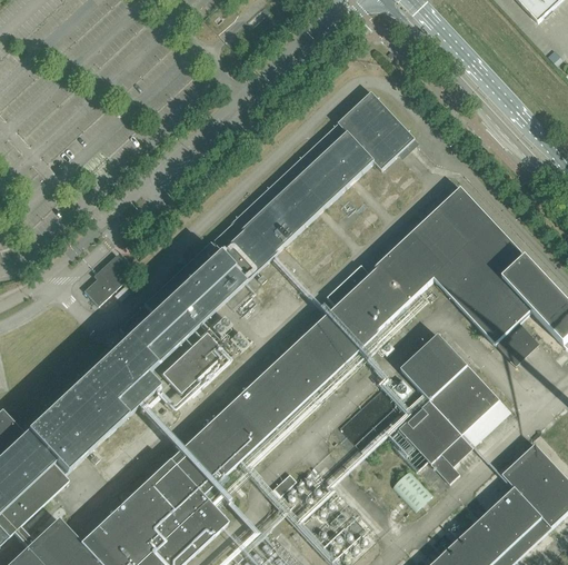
[(518,0),(537,20),(558,0),(518,0)]
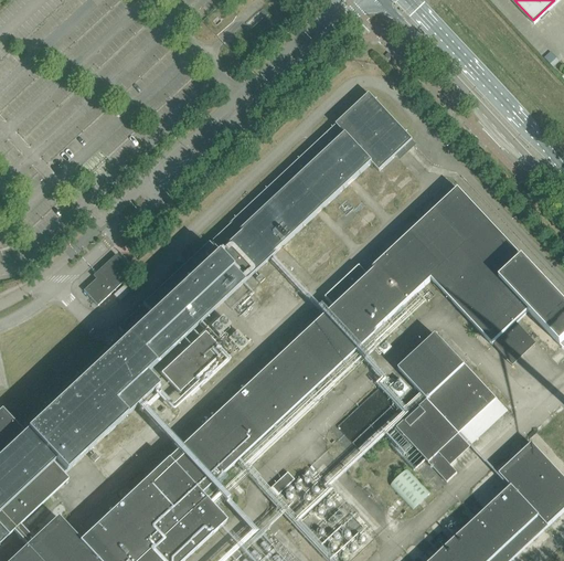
[(0,560),(179,560),(224,519),(203,496),(219,483),(214,478),(231,462),(233,461),(247,447),(248,445),(279,416),(282,415),(307,391),(309,389),(346,355),(348,353),(375,328),(376,326),(395,309),(397,307),(421,285),(422,284),(431,276),(491,341),(491,340),(514,319),(528,307),(561,343),(563,340),(563,300),(522,255),(457,186),(365,271),(357,262),(322,294),(331,303),(80,538),(56,514),(32,536),(19,521),(67,476),(63,472),(158,382),(146,370),(222,298),(224,296),(244,277),(246,275),(333,194),(336,192),(361,168),(371,159),(378,168),(412,137),(368,90),(117,325),(121,329),(115,336),(104,346),(20,424),(19,424),(1,405),(0,405),(0,560)]
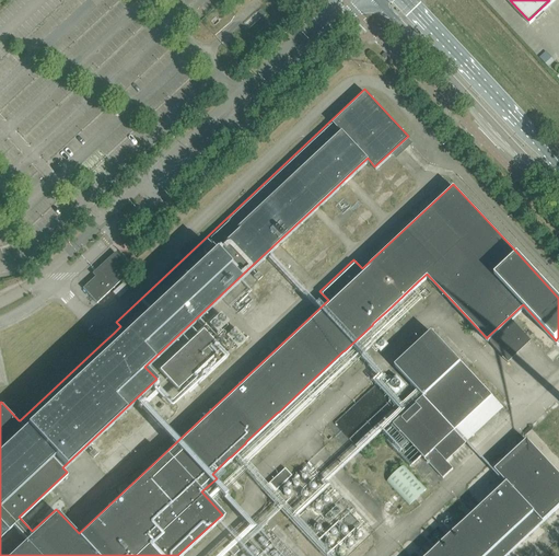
[(95,299),(130,267),(116,252),(113,252),(104,261),(103,264),(82,284),(95,299)]
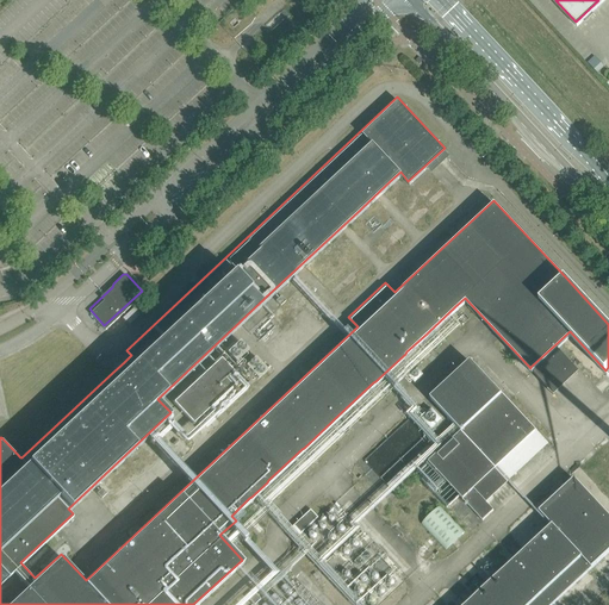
[(280,292),(274,297),(279,301),(285,297),(280,292)]
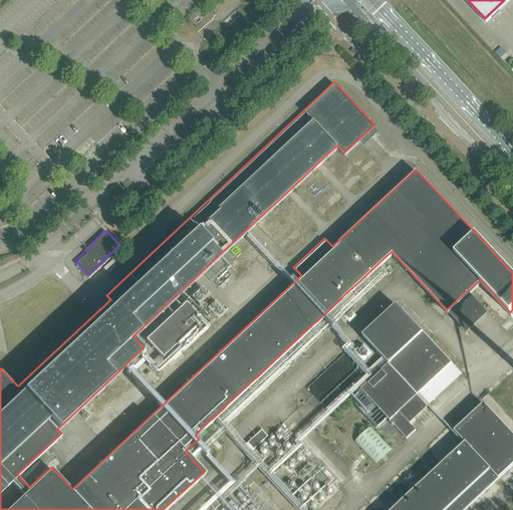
[(185,299),(145,336),(162,354),(175,341),(181,348),(208,323),(185,299)]
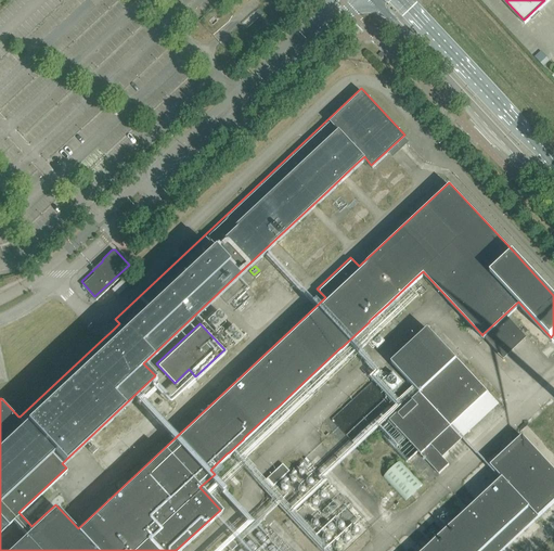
[(419,389),(389,417),(388,417),(416,447),(438,470),(448,460),(442,453),(430,441),(487,388),(455,355),(454,355),(427,325),(390,359),(413,384),(419,389)]
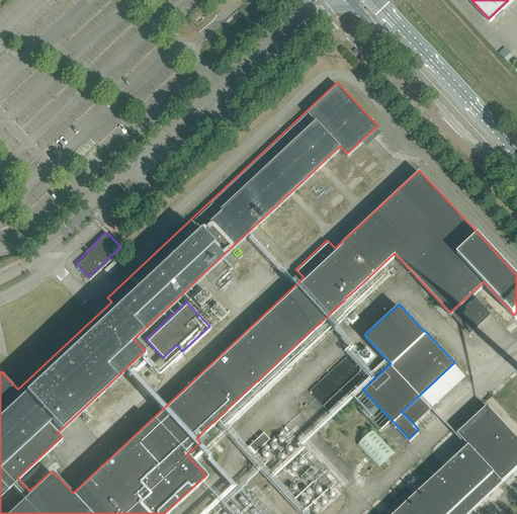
[(177,349),(166,359),(169,363),(180,352),(177,349)]
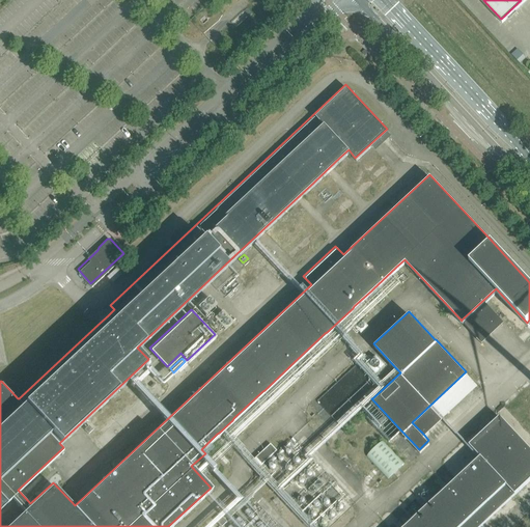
[(474,526),(529,475),(529,446),(499,413),(498,414),(491,421),(483,427),(468,442),(479,454),(415,515),(413,516),(401,526),(400,526),(474,526)]
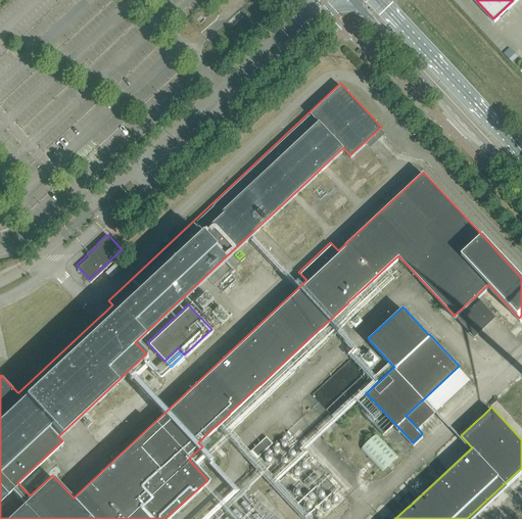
[(87,415),(82,419),(86,424),(91,420),(87,415)]
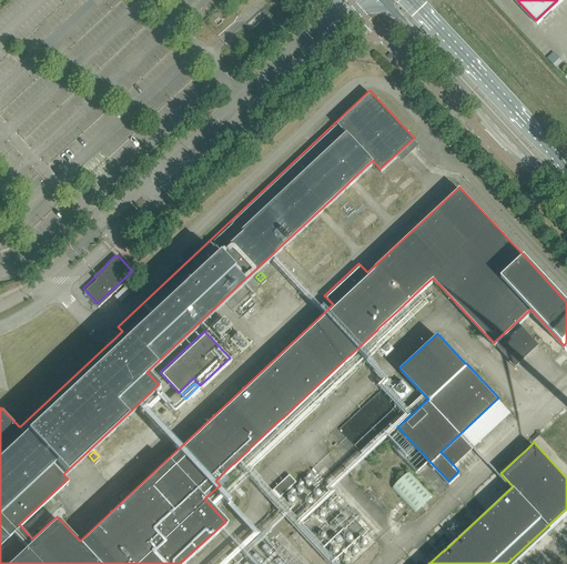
[(408,467),(391,484),(414,509),(432,492),(408,467)]
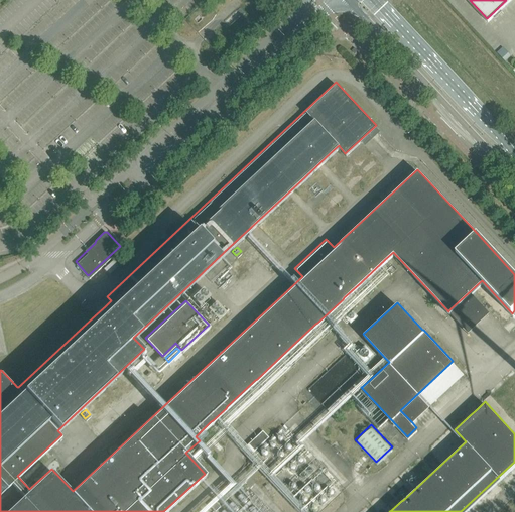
[(262,427),(244,444),(250,452),(268,434),(262,427)]
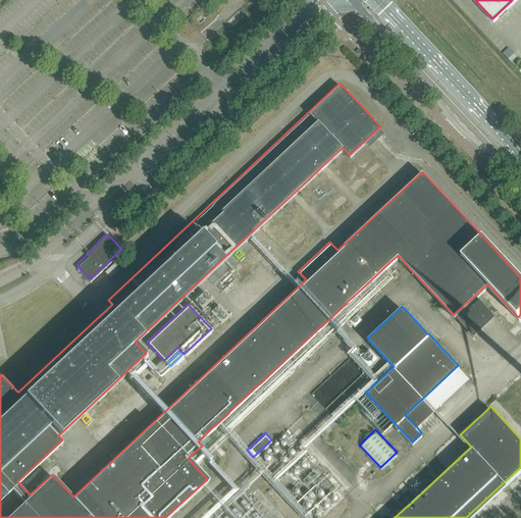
[(258,458),(254,462),(261,469),(265,466),(258,458)]
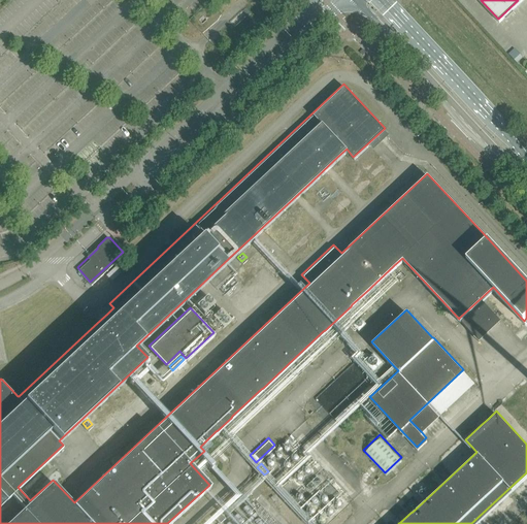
[(269,471),(265,476),(273,485),(277,481),(269,471)]
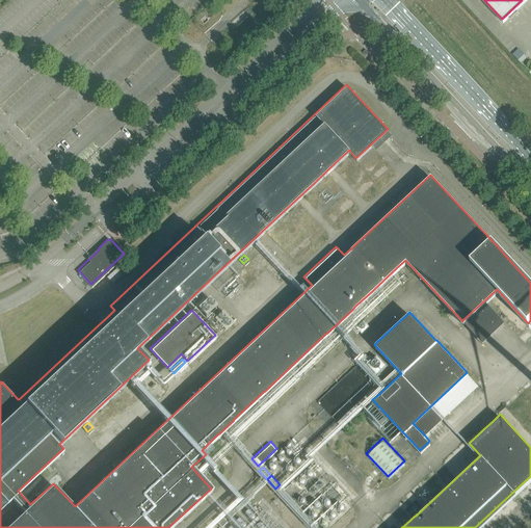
[(221,515),(216,520),(220,524),(226,519),(221,515)]
